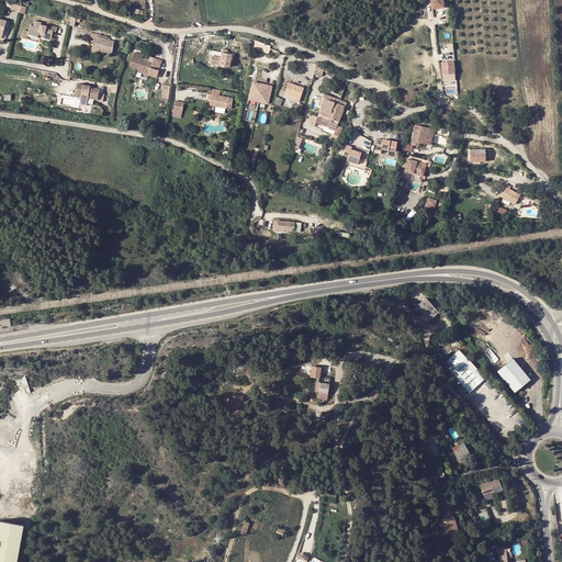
[(29,35),(30,33),(40,35),(41,33),(44,34),(43,35),(43,37),(53,40),(55,32),(58,33),(59,29),(48,25),(48,27),(43,25),(43,24),(36,22),(35,26),(32,25),(30,32),(25,31),(23,38),(27,40),(29,35)]
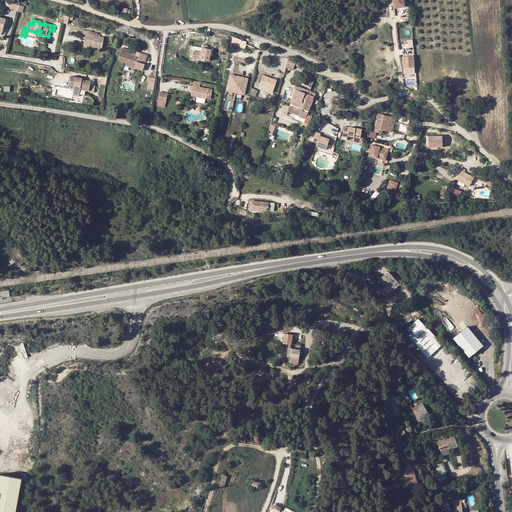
[(93,44),(92,47),(102,49),(104,38),(98,37),(91,36),(92,32),(82,30),(81,34),(85,35),(84,44),(90,45),(91,44),(93,44)]
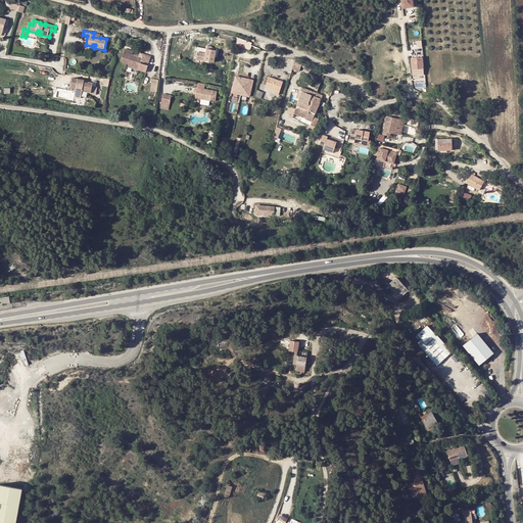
[(216,55),(217,50),(212,50),(212,47),(208,46),(207,49),(197,47),(196,52),(195,59),(196,59),(215,62),(216,55)]
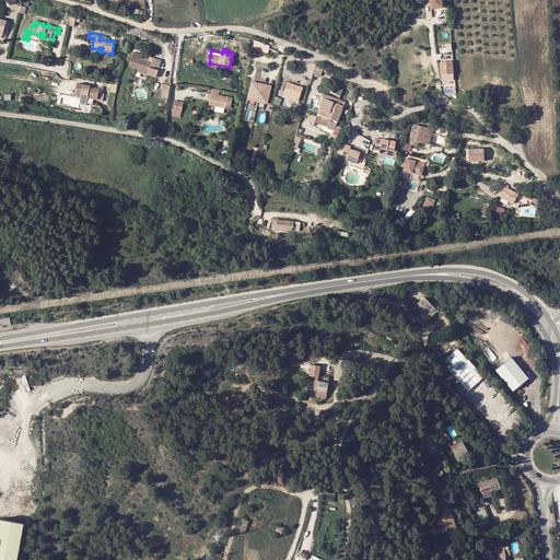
[(160,68),(162,61),(153,58),(152,62),(141,59),(142,56),(133,53),(129,67),(138,70),(149,73),(148,76),(156,78),(159,71),(154,69),(150,68),(151,65),(155,67),(160,68)]
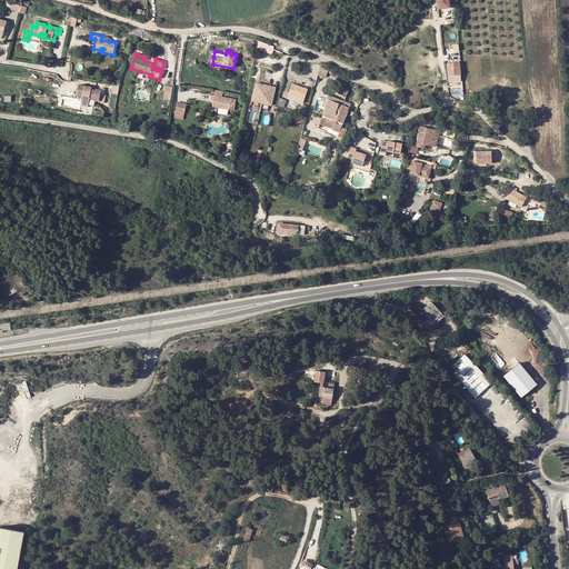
[(448,63),(449,76),(460,75),(460,62),(448,63)]
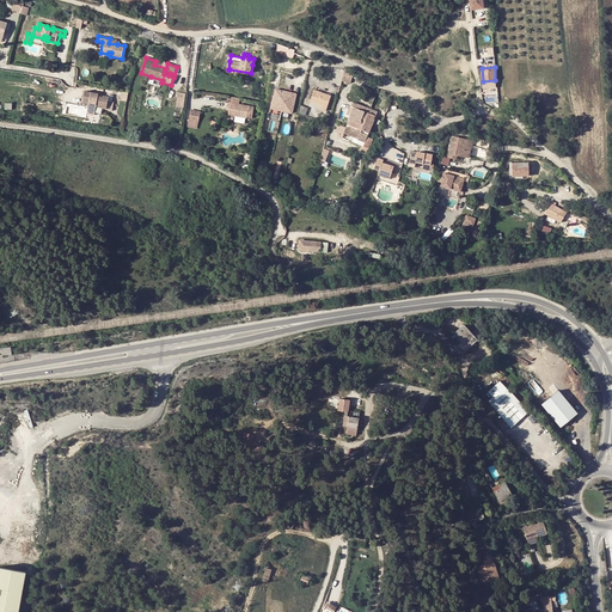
[(292,114),(297,92),(274,87),(270,109),(292,114)]
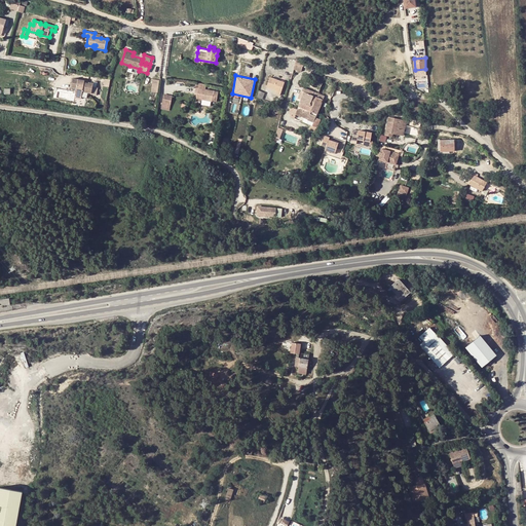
[(283,83),(268,77),(264,88),(278,95),(283,83)]
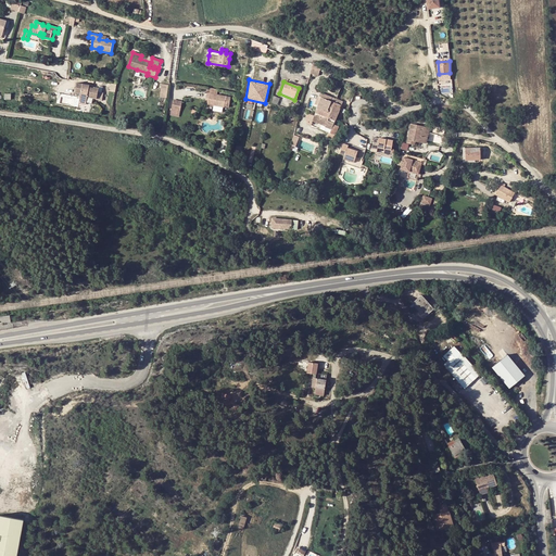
[(76,92),(81,93),(80,99),(87,100),(87,102),(92,103),(93,99),(97,99),(99,88),(95,87),(95,88),(95,90),(89,89),(90,88),(90,86),(78,83),(76,92)]
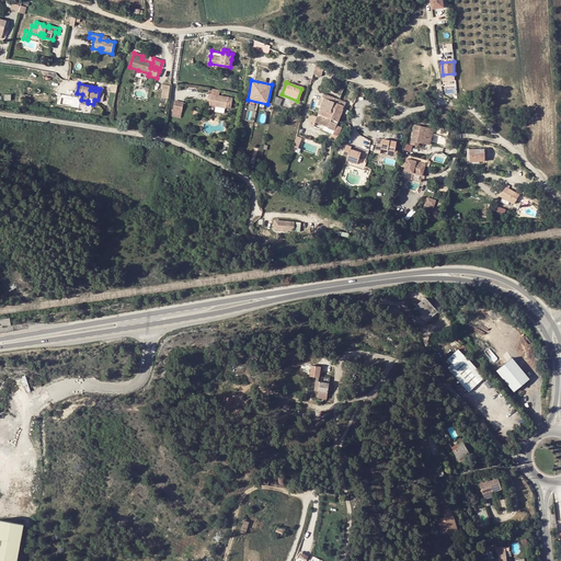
[(163,83),(161,98),(168,99),(170,84),(163,83)]
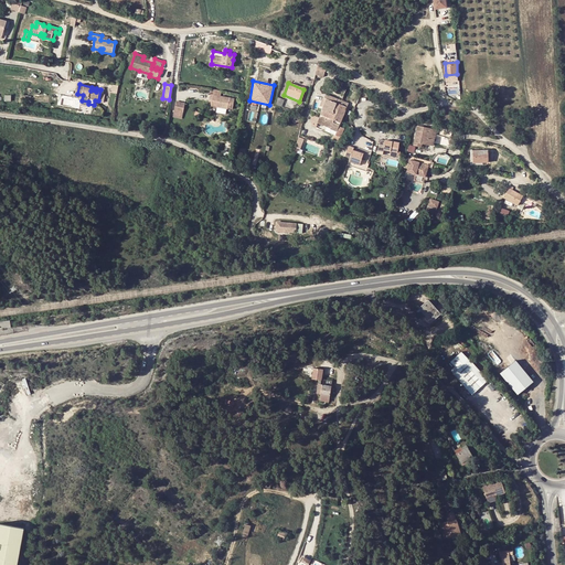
[(213,96),(213,98),(212,102),(212,106),(216,106),(216,107),(228,109),(228,108),(233,109),(235,99),(219,96),(220,91),(212,89),(211,95),(213,96)]
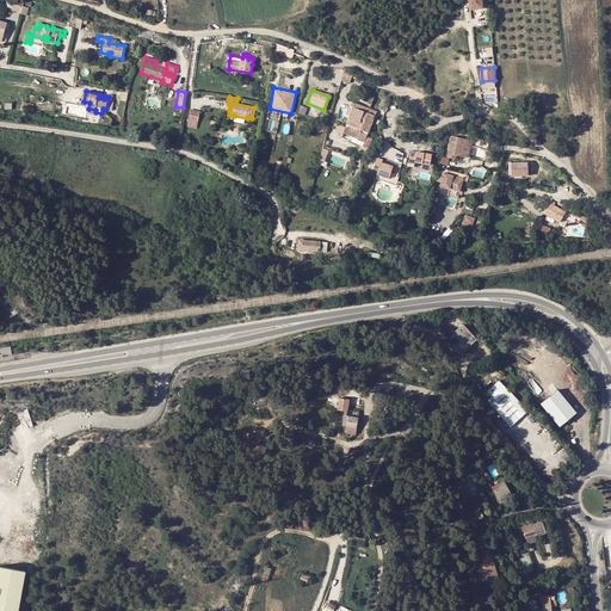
[(366,137),(376,112),(352,102),(351,106),(353,107),(350,117),(344,133),(358,139),(364,142),(366,137)]
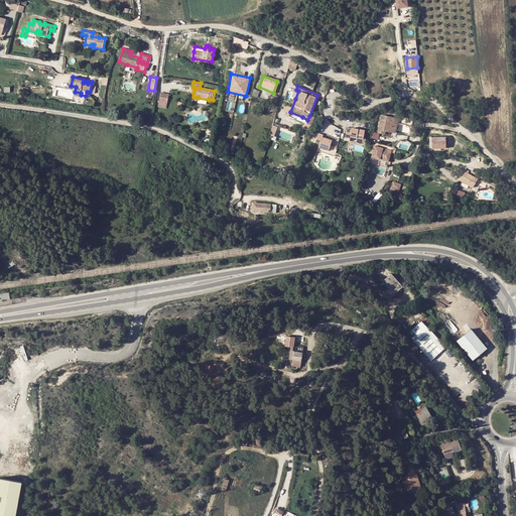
[(158,106),(166,108),(169,93),(160,92),(158,106)]
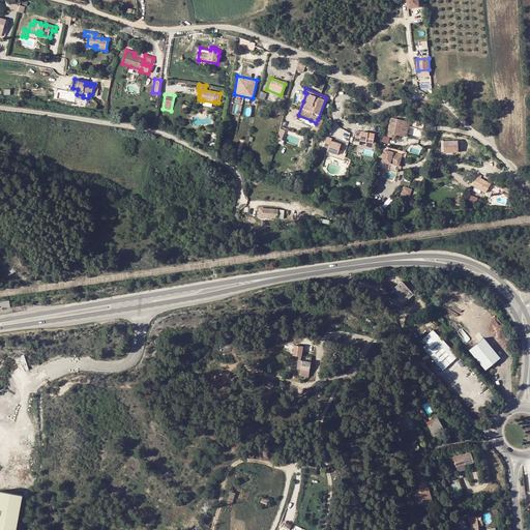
[(395,136),(395,135),(401,136),(401,135),(406,137),(408,128),(408,126),(409,122),(392,118),(388,137),(395,138),(395,136)]
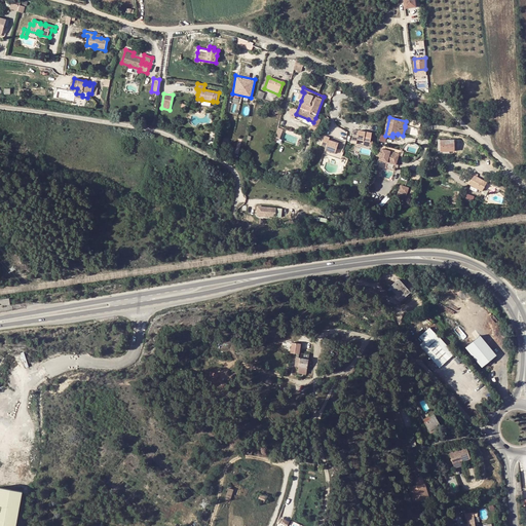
[(358,140),(371,143),(372,134),(359,132),(359,133),(354,133),(352,141),(358,142),(358,140)]
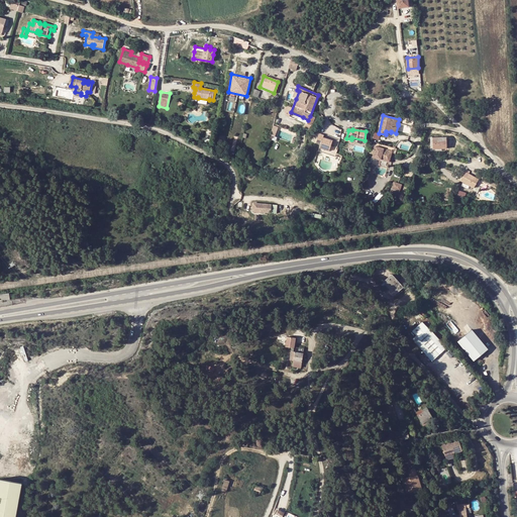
[(446,137),(430,137),(431,149),(447,148),(446,137)]
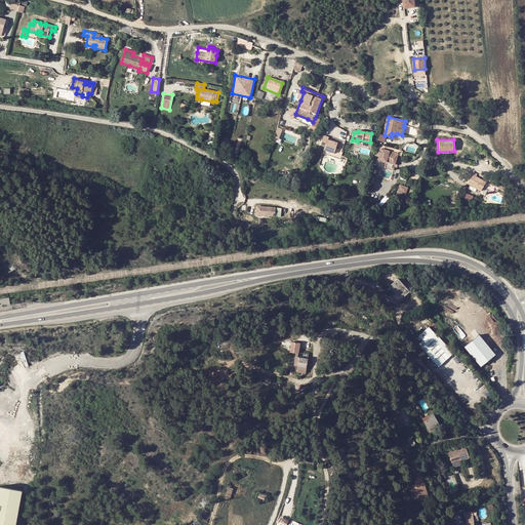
[(334,160),(336,150),(326,147),(327,145),(322,144),(320,153),(324,154),(324,157),(334,160)]
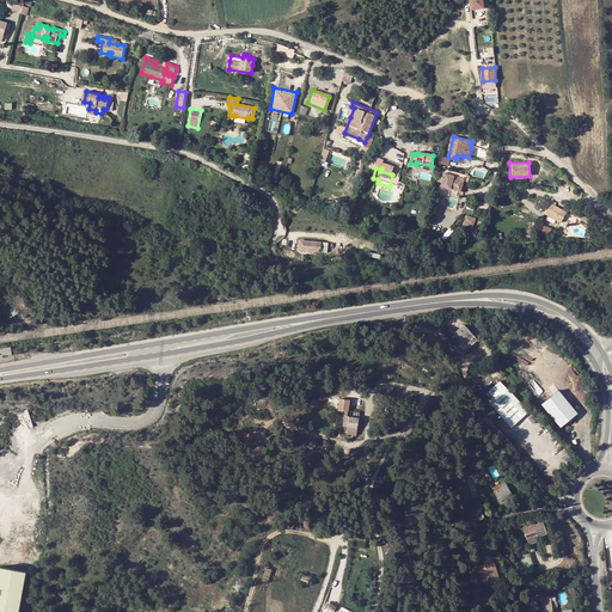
[(461,193),(464,179),(445,175),(442,184),(441,187),(461,193)]
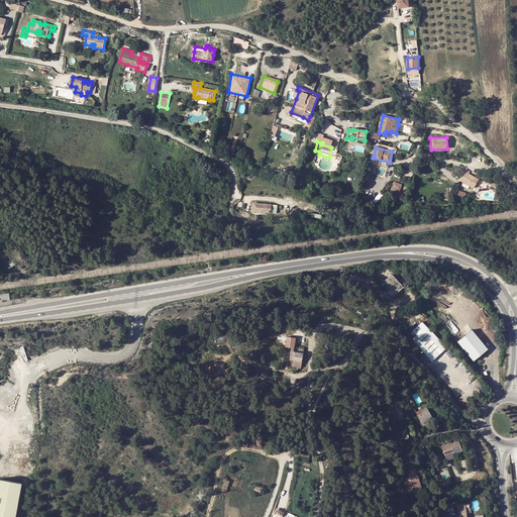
[(475,187),(480,178),(471,173),(467,171),(461,180),(475,187)]
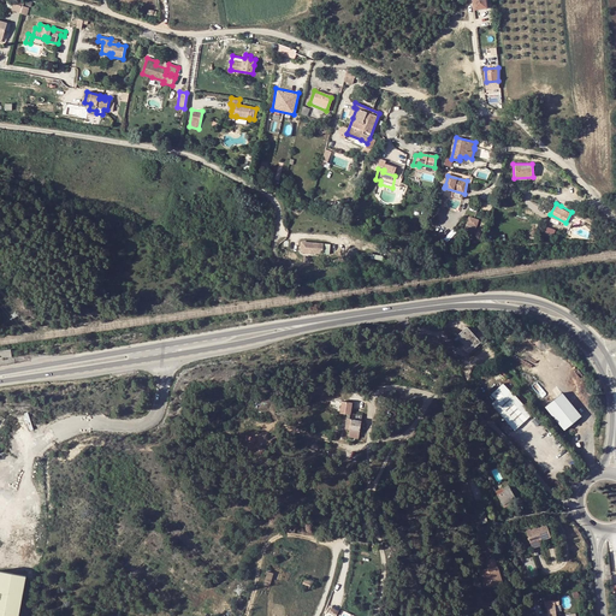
[(477,229),(480,219),(469,215),(466,224),(477,229)]
